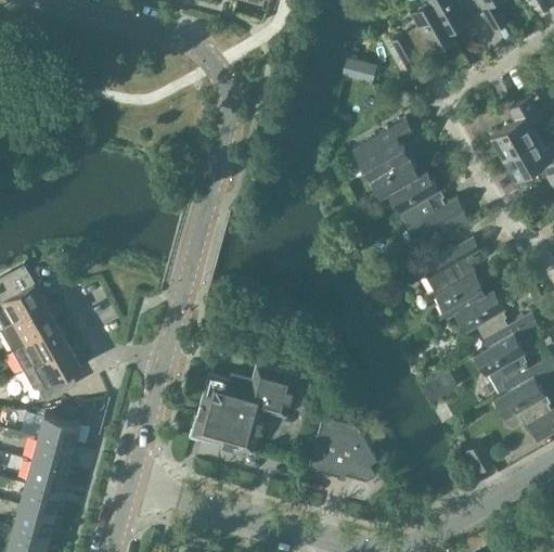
[(506,23),(494,2),(489,5),(486,0),(429,0),(430,1),(449,33),(450,33),(471,21),(466,14),(480,7),(493,30),(506,23)]
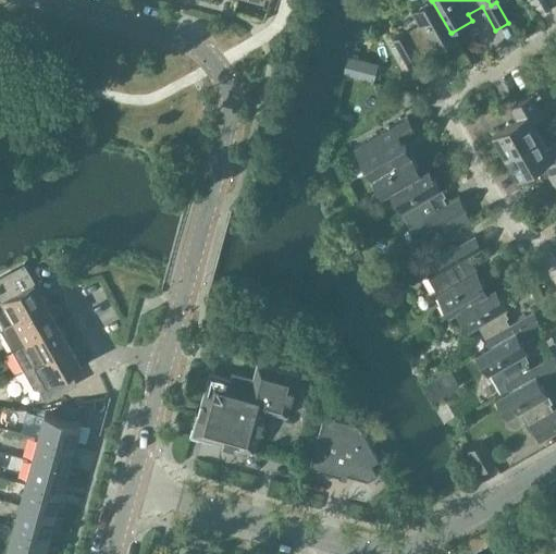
[(432,1),(412,12),(420,26),(393,41),(412,77),(427,70),(419,57),(433,49),(434,52),(456,40),(452,33),(451,33),(432,1)]
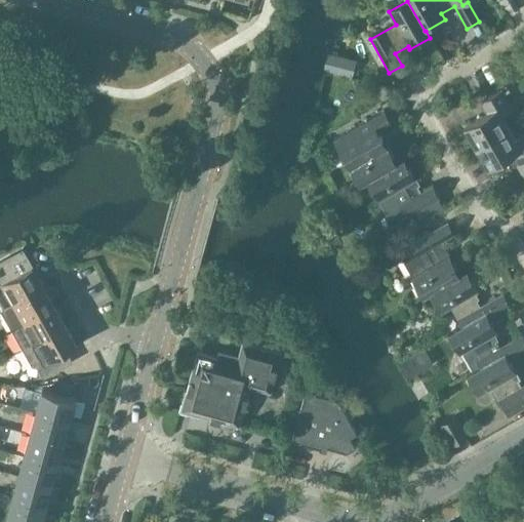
[(335,57),(330,74),(352,79),(356,63),(335,57)]
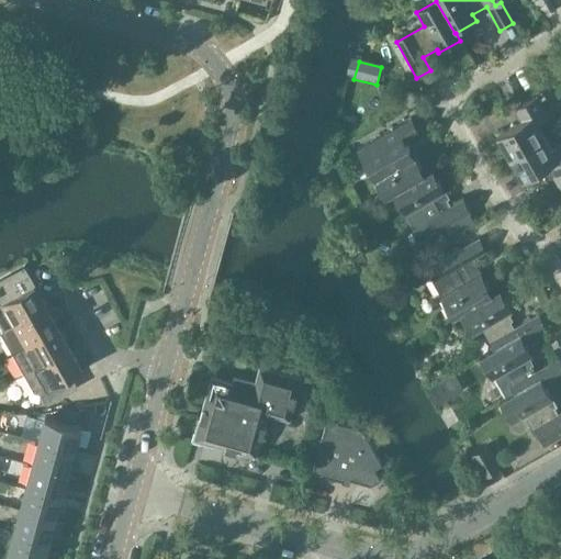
[(417,94),(394,89),(407,112),(422,103),(417,94)]
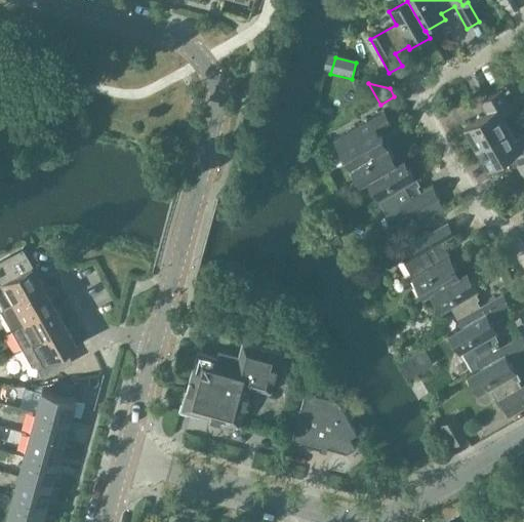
[(476,149),(510,129),(502,118),(513,113),(501,92),(482,104),(488,115),(465,128),(476,149)]
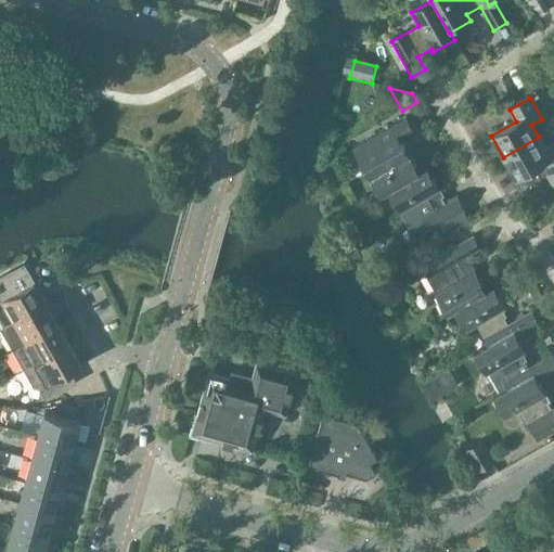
[(389,192),(421,175),(420,174),(409,154),(406,155),(398,141),(414,132),(407,119),(353,150),(381,197),(389,193),(389,192)]
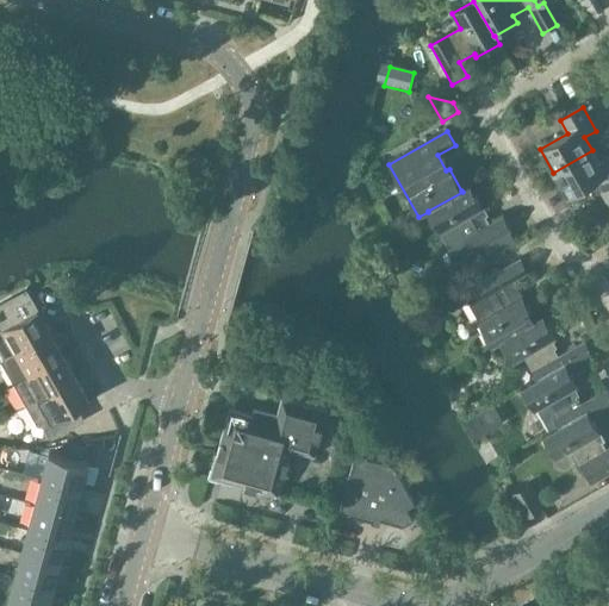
[(553,173),(567,197),(595,181),(602,193),(608,188),(608,157),(600,163),(592,150),(553,173)]
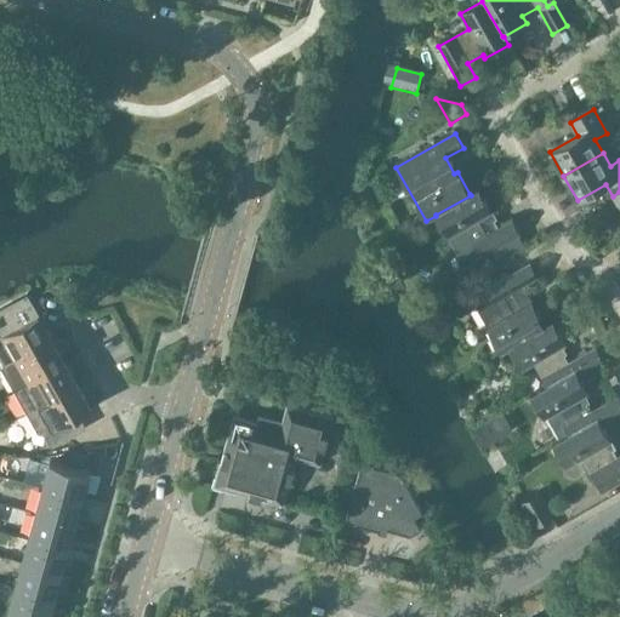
[(436,215),(436,216),(449,238),(464,229),(481,260),(490,253),(517,239),(521,236),(512,222),(498,229),(489,215),(493,213),(478,189),(470,194),(471,195),(436,215)]
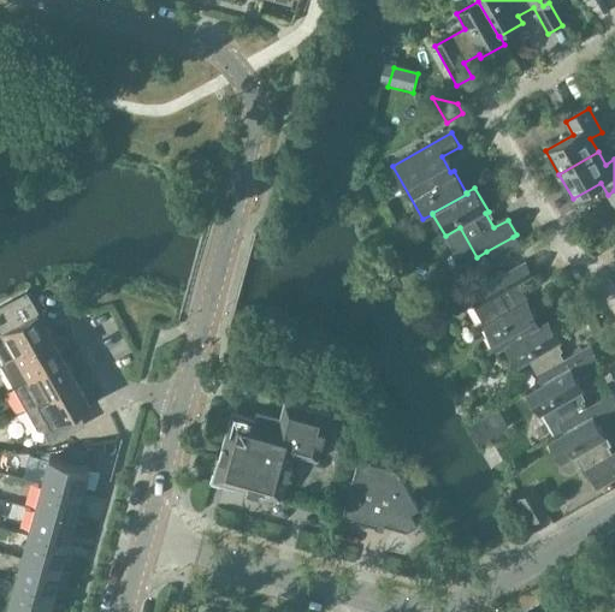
[(513,237),(486,251),(494,263),(520,249),(513,237)]
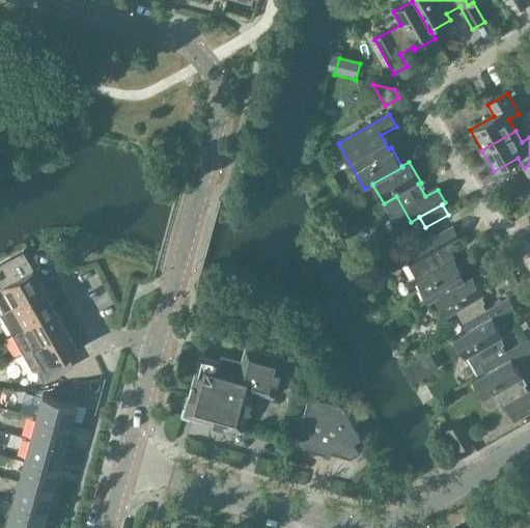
[(428,302),(436,298),(435,298),(466,280),(466,279),(455,260),(452,261),(445,249),(461,240),(453,227),(417,248),(414,243),(386,258),(393,272),(407,265),(428,302)]
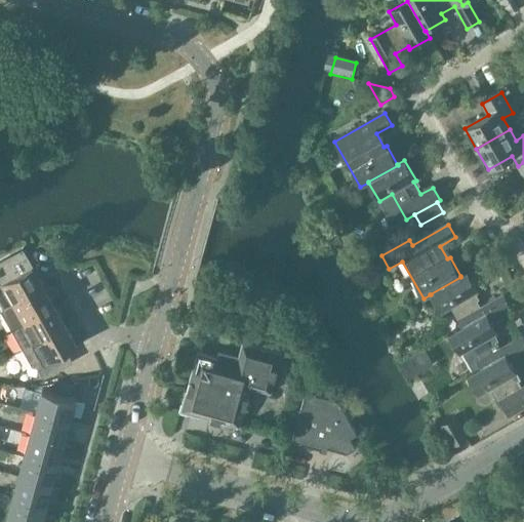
[(355,249),(345,255),(351,266),(361,259),(355,249)]
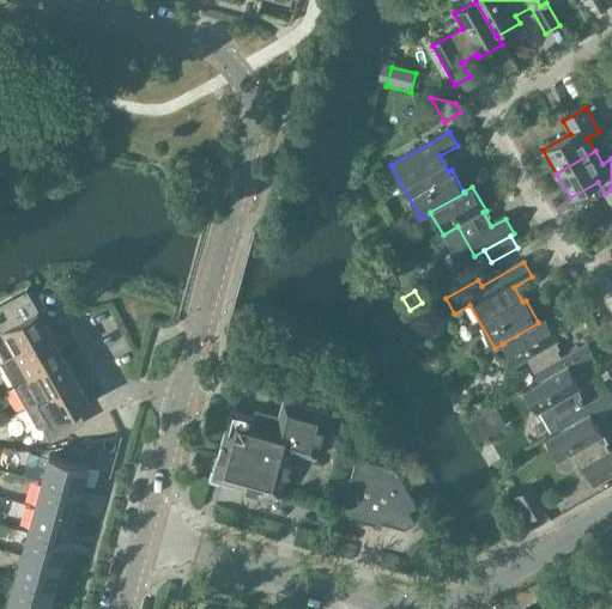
[(0,359),(2,365),(50,338),(37,315),(23,323),(11,303),(0,309),(0,359)]
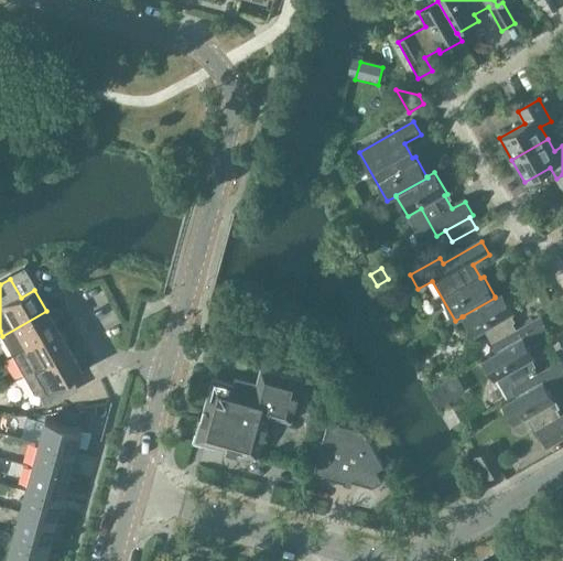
[(526,344),(548,331),(540,317),(517,332),(508,317),(515,314),(502,292),(495,297),(495,298),(462,316),(463,316),(474,337),(484,332),(495,352),(496,352),(522,337),(526,344)]
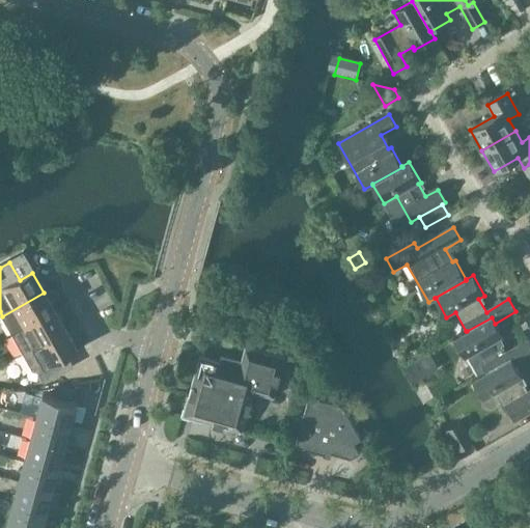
[(44,293),(2,316),(0,317),(11,337),(55,312),(44,293)]
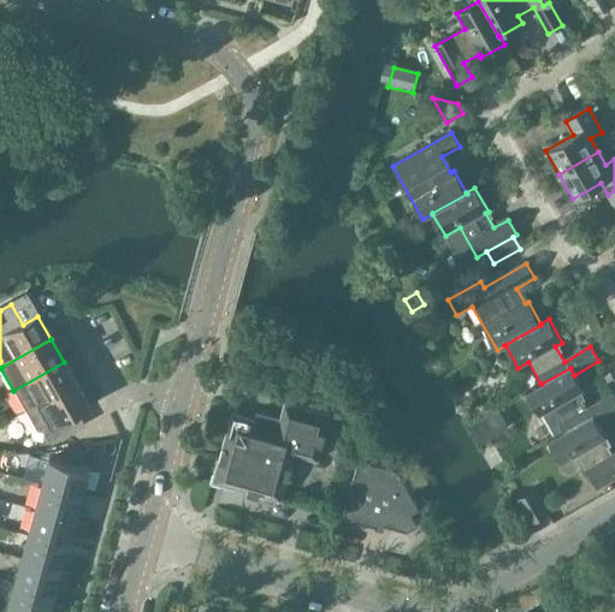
[(64,362),(13,391),(27,413),(76,384),(64,362)]
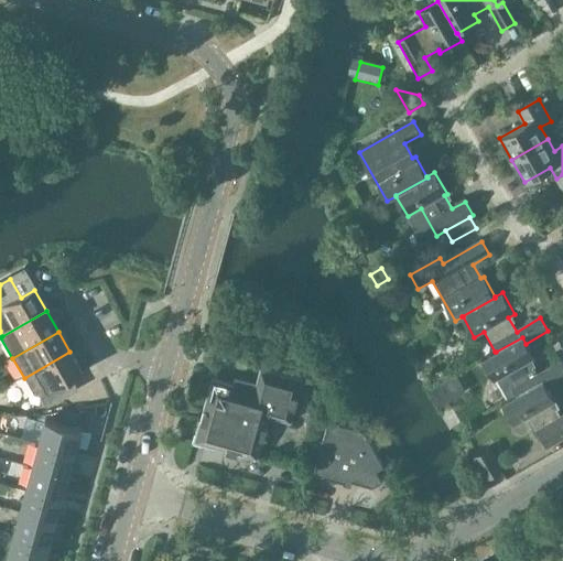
[(542,381),(547,388),(562,378),(562,366),(561,362),(537,376),(529,362),(534,358),(526,344),(522,337),(496,352),(495,352),(482,359),(494,380),(496,380),(507,401),(516,396),(516,397),(542,381)]
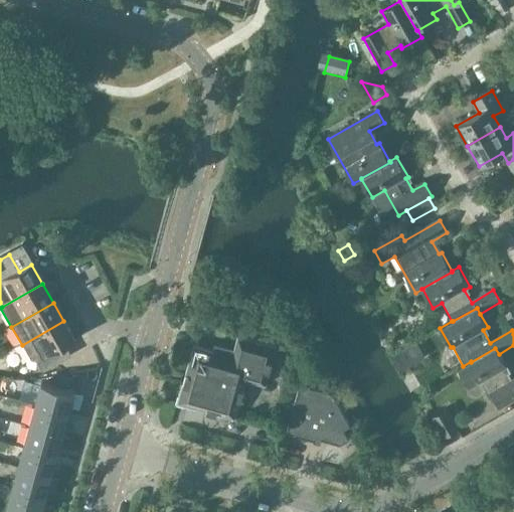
[(63,321),(22,345),(30,360),(35,361),(42,373),(50,369),(44,358),(74,341),(63,321)]
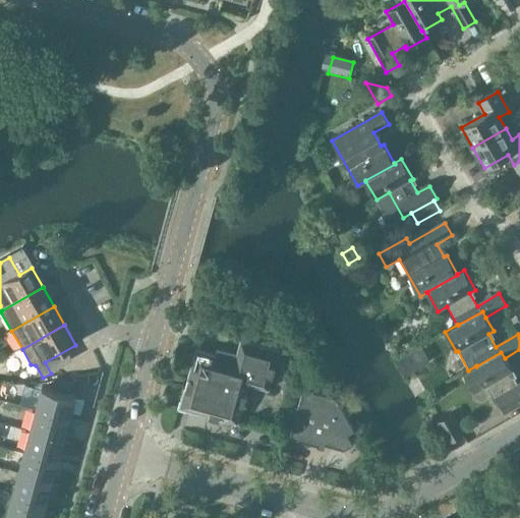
[(234,362),(195,351),(182,401),(192,403),(189,413),(238,426),(249,387),(269,393),(279,353),(240,342),(234,362)]
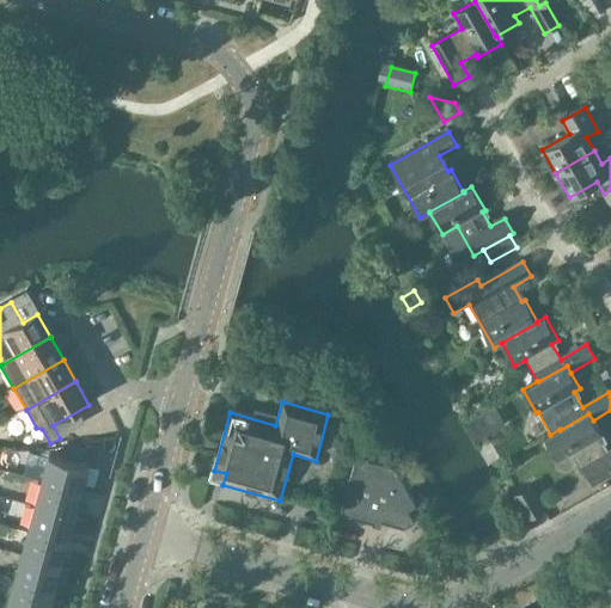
[(603,437),(593,421),(588,413),(560,430),(560,429),(550,435),(545,437),(558,461),(573,453),(593,487),(610,477),(610,450),(608,453),(599,438),(603,437)]
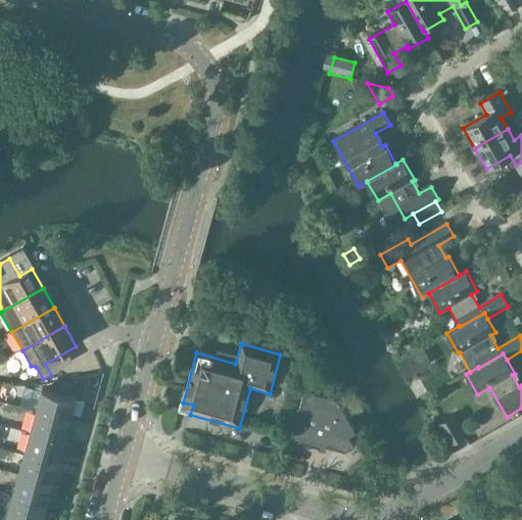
[(411,358),(399,364),(404,371),(415,366),(411,358)]
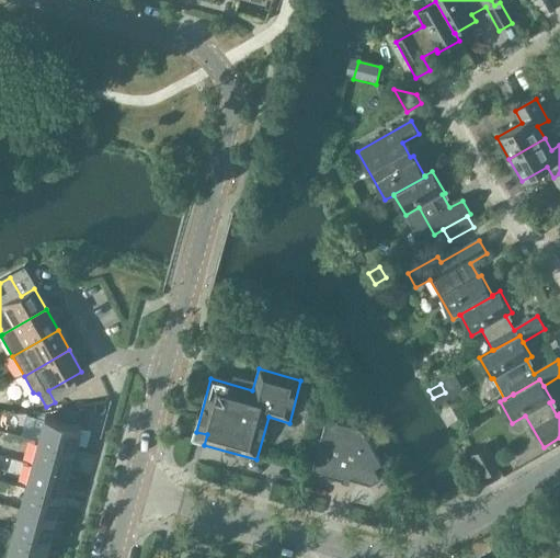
[(84,422),(82,408),(71,410),(73,424),(84,422)]
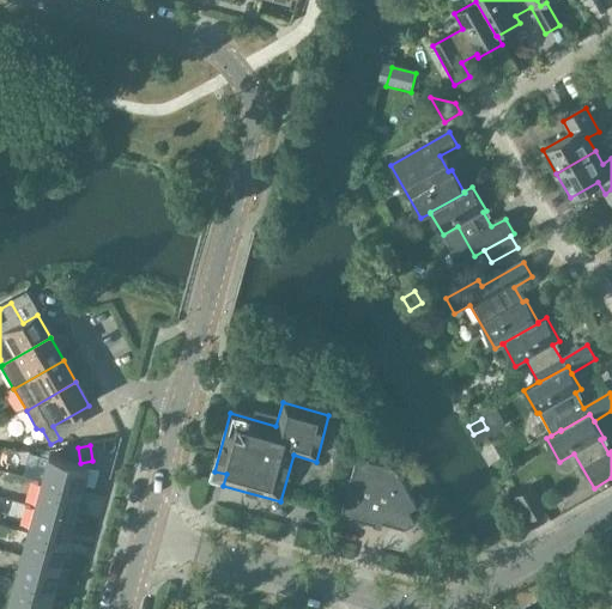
[(49,458),(42,485),(82,495),(89,470),(49,458)]
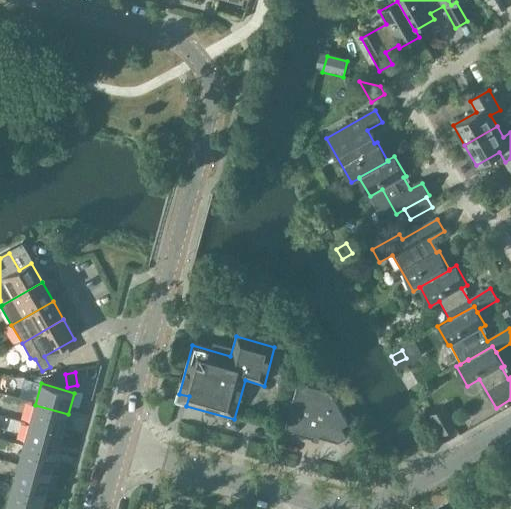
[(348,425),(329,393),(298,384),(284,433),(312,440),(312,437),(338,444),(347,439),(341,429),(348,425)]
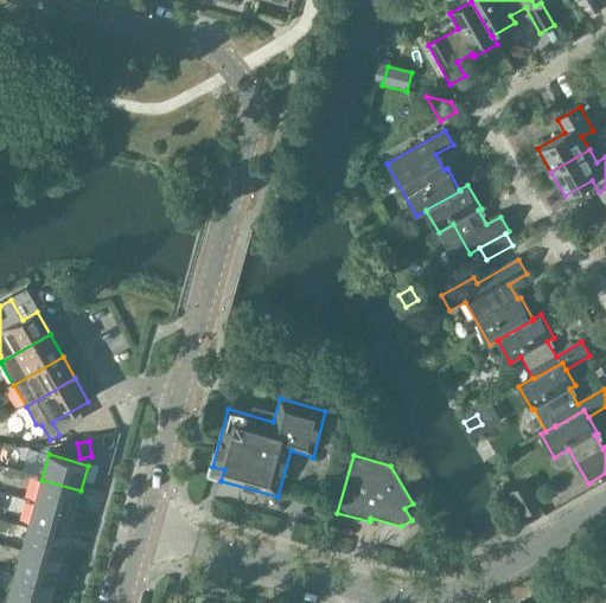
[(34,505),(75,515),(81,491),(42,480),(34,505)]
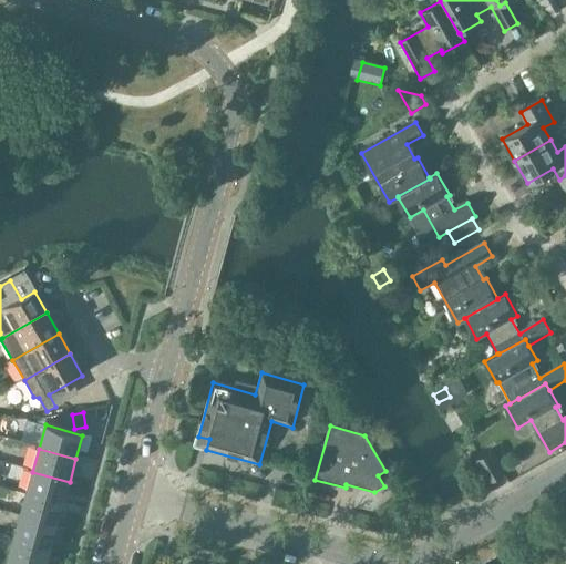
[(492,452),(476,461),(490,485),(505,477),(492,452)]
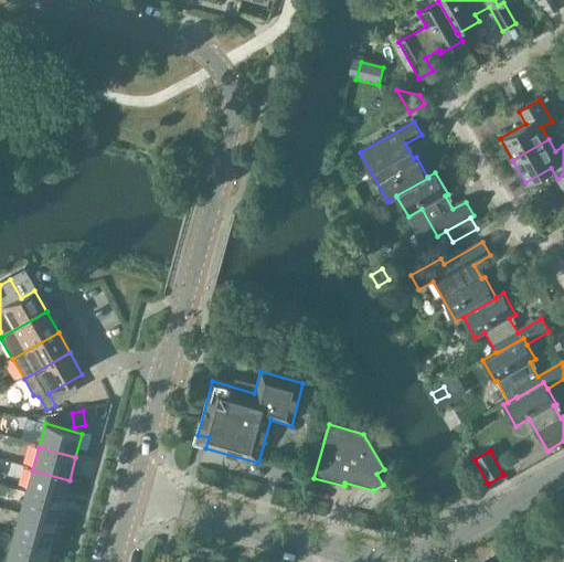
[(70,480),(32,470),(25,494),(63,504),(70,480)]
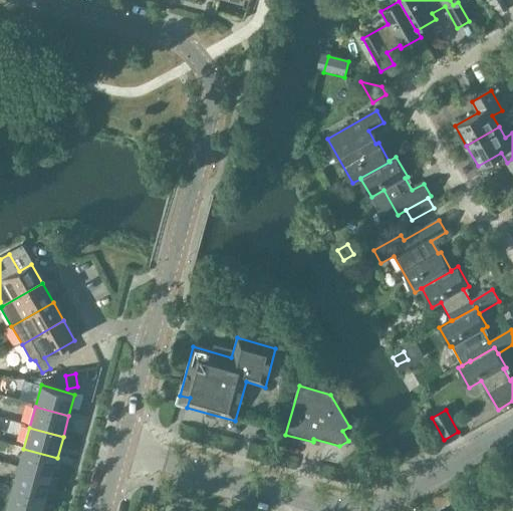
[(18,470),(51,479),(57,458),(23,449),(18,470)]
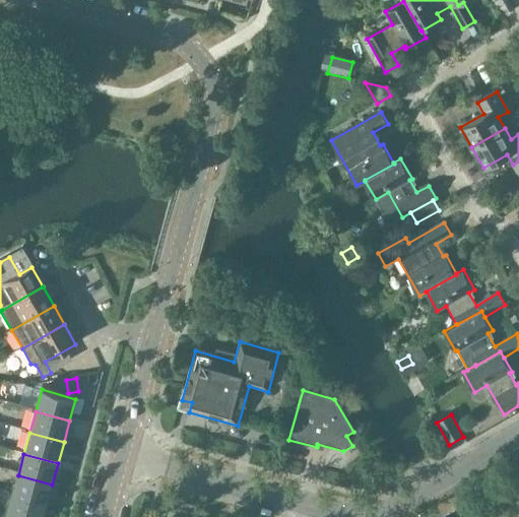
[(52,485),(18,475),(12,496),(46,506),(52,485)]
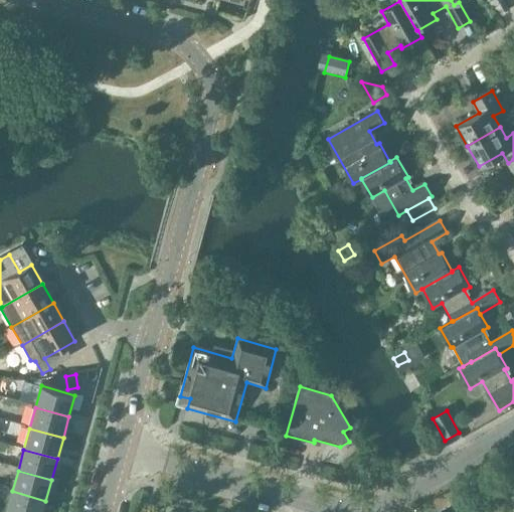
[(42,511),(45,501),(12,491),(7,511),(42,511)]
